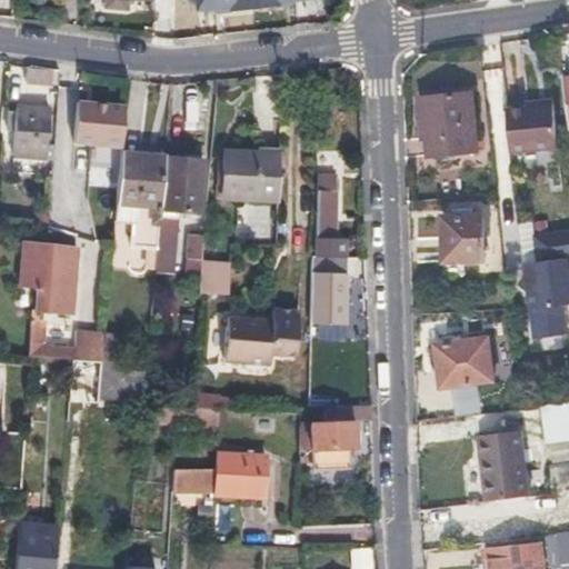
[(111,0),(111,9),(126,10),(126,3),(135,3),(133,0),(111,0)]
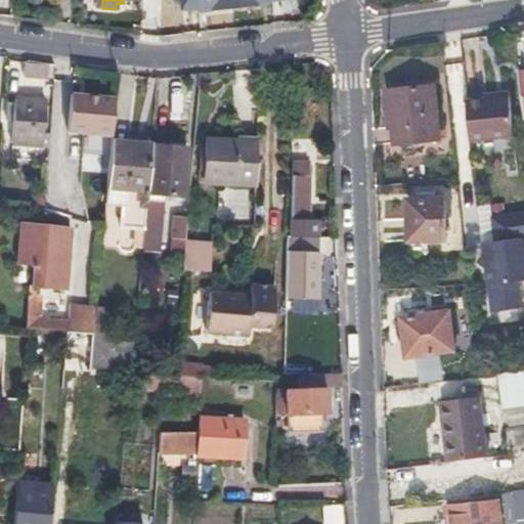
[(178,0),(179,6),(195,4),(197,9),(212,7),(212,12),(255,6),(254,1),(264,0),(178,0)]
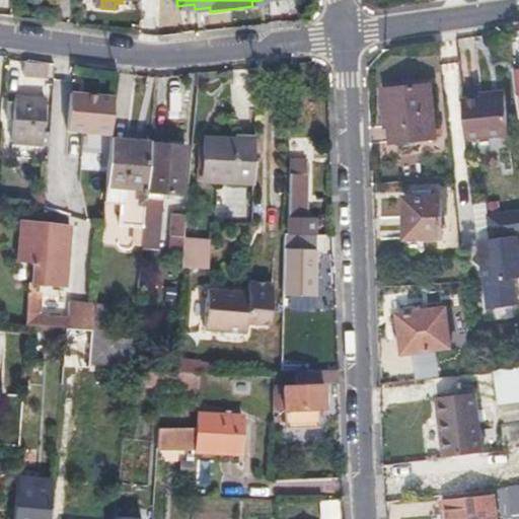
[(24,75),(46,79),(49,67),(27,62),(24,75)]
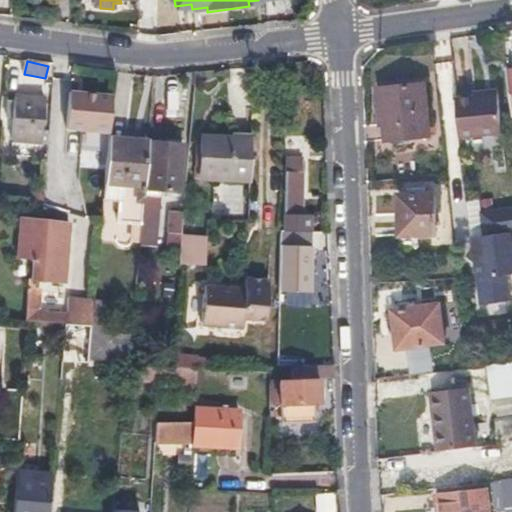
[(382,121),(383,129),(383,137),(425,136),(422,85),(384,86),(385,121),(382,121)]
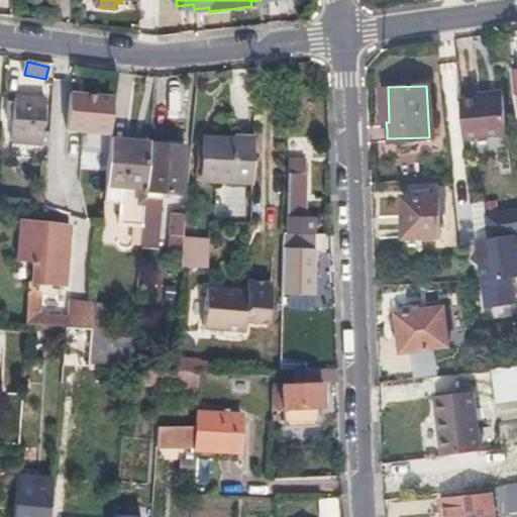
[(480,91),(481,98),(504,95),(503,88),(480,91)]
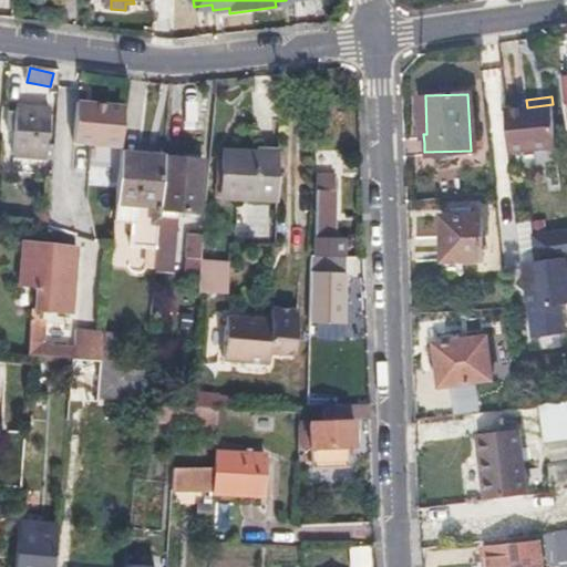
[(89,144),(120,146),(123,106),(73,102),(70,143),(89,144)]
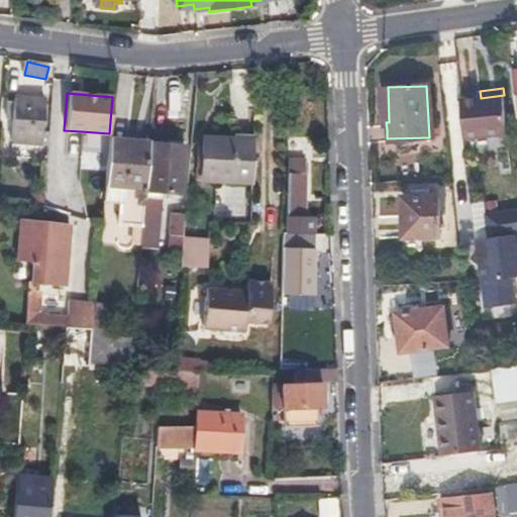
[(461,100),(463,119),(467,138),(509,133),(504,95),(481,98),(461,100)]
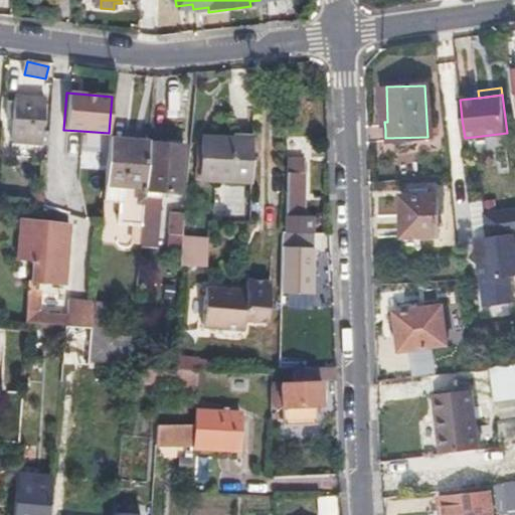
[(12,97),(10,118),(9,139),(40,142),(43,100),(12,97)]
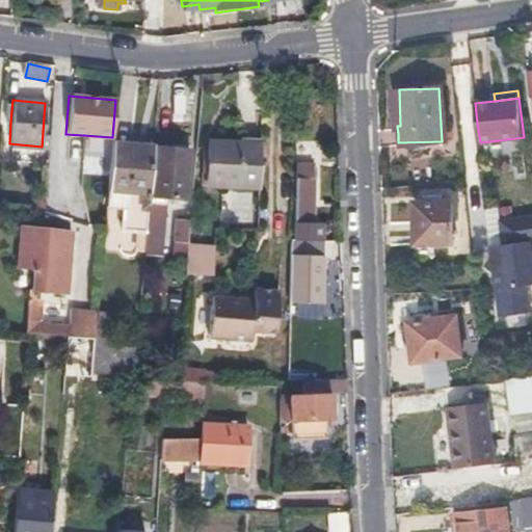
[(112,145),(112,137),(83,135),(82,155),(111,157),(112,145)]
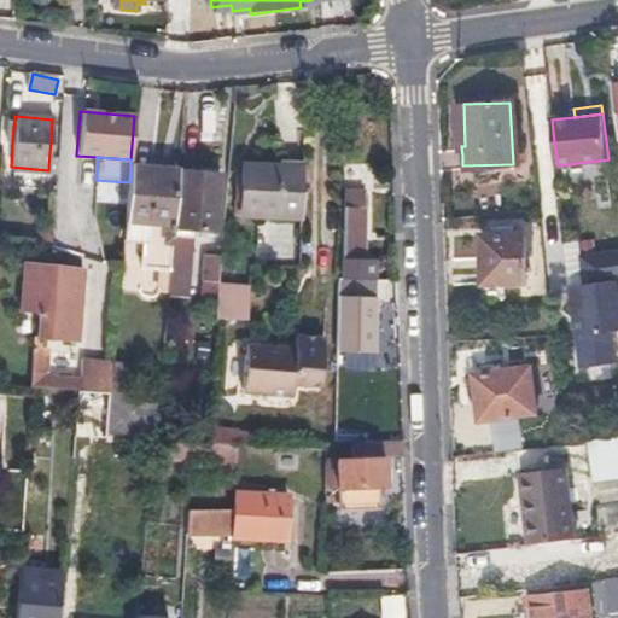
[(365,165),(340,165),(339,191),(343,191),(362,192),(363,192),(365,165)]
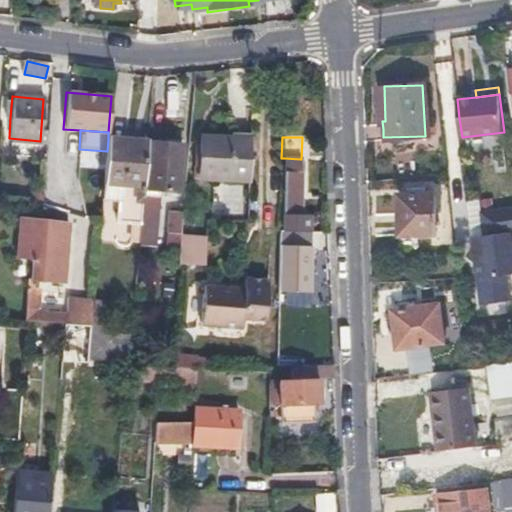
[(251,138),(226,138),(202,138),(199,181),(249,184),(251,138)]
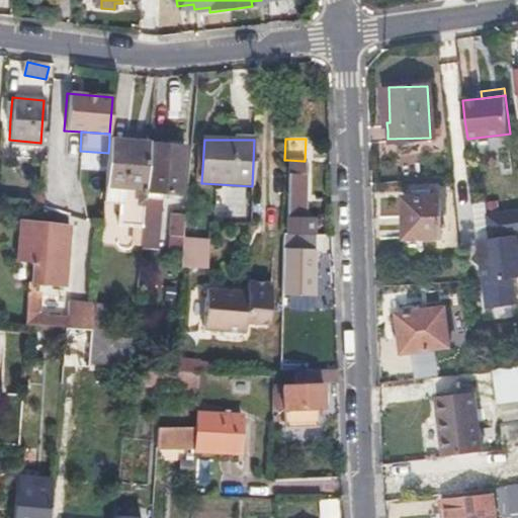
[(146,191),(149,145),(109,142),(108,153),(104,201),(117,202),(116,226),(143,228),(146,191)]
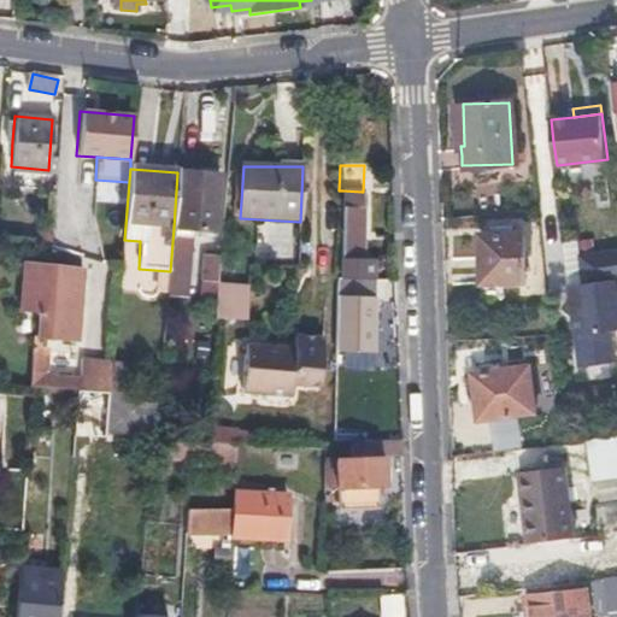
[(215,175),(177,172),(174,228),(210,230),(215,175)]
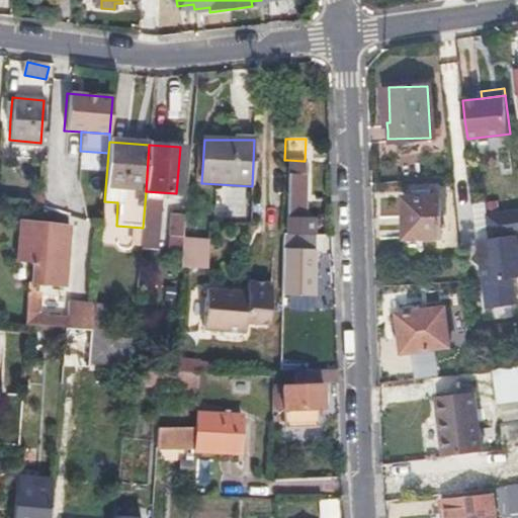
[(285,232),(297,233),(310,234),(310,217),(303,217),(304,161),(287,160),(285,232)]
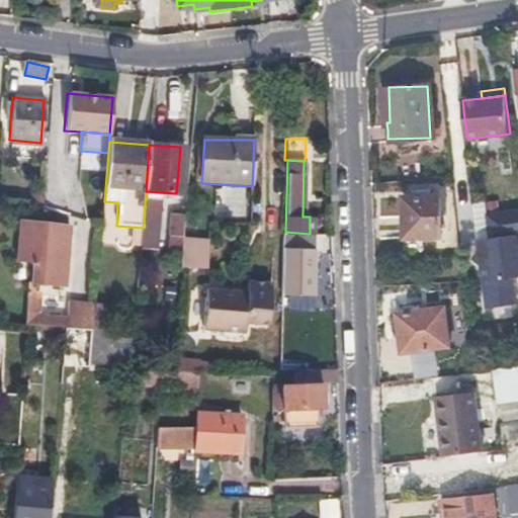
[(399,193),(400,213),(401,235),(435,233),(433,191),(399,193)]
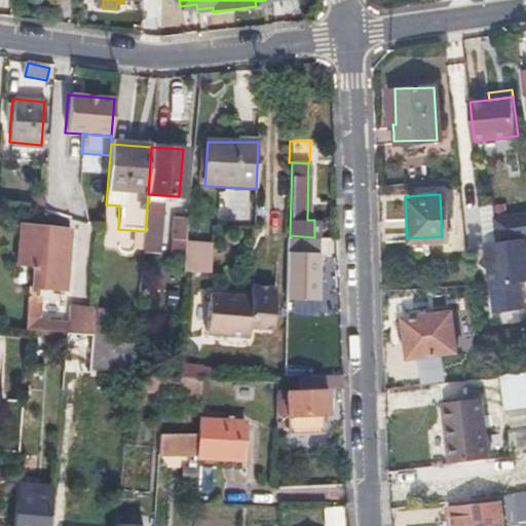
[(255,225),(255,210),(233,211),(233,226),(255,225)]
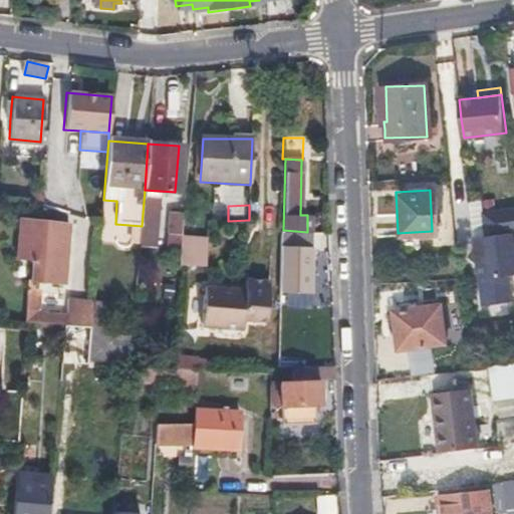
[(513,233),(513,208),(485,213),(489,237),(475,239),(477,252),(472,257),(478,263),(484,306),(513,301),(509,276),(513,274),(513,245),(513,234),(513,233)]
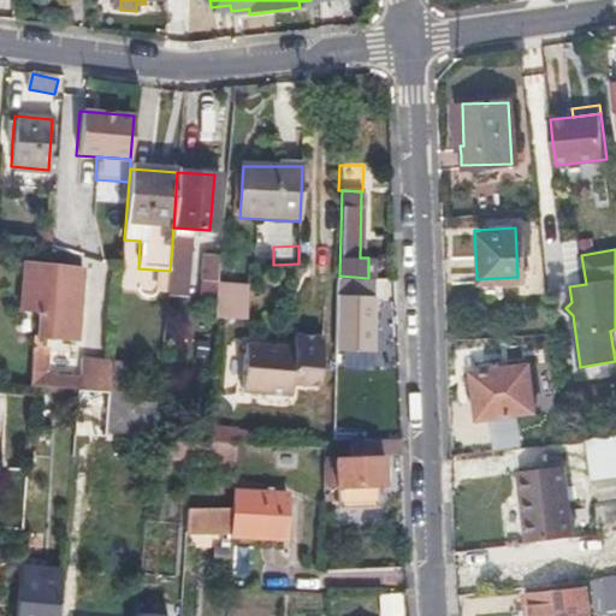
[(188,252),(187,258),(187,262),(181,262),(179,277),(218,279),(219,253),(188,252)]
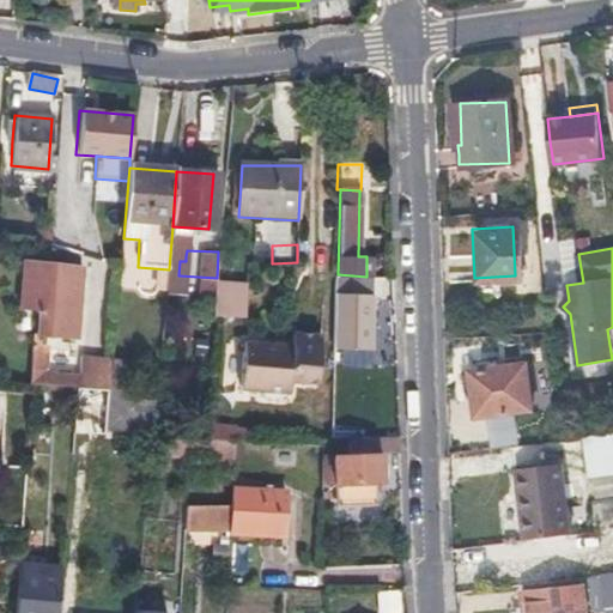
[(40,302),(38,314),(37,326),(77,329),(80,261),(24,258),(20,301),(40,302)]
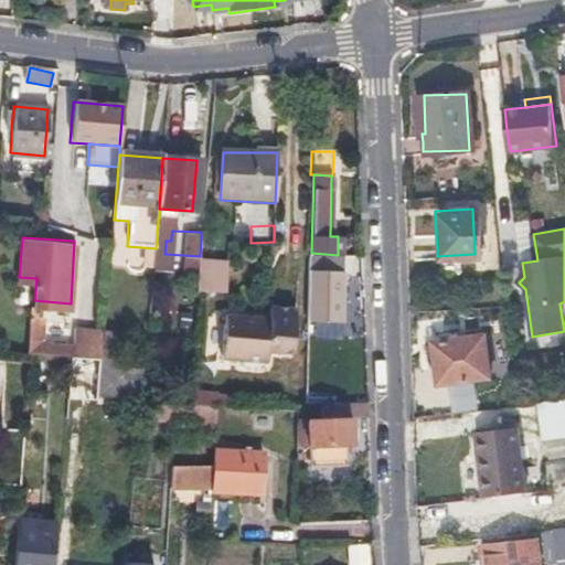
[(306,320),(322,320),(339,320),(341,272),(308,270),(306,320)]
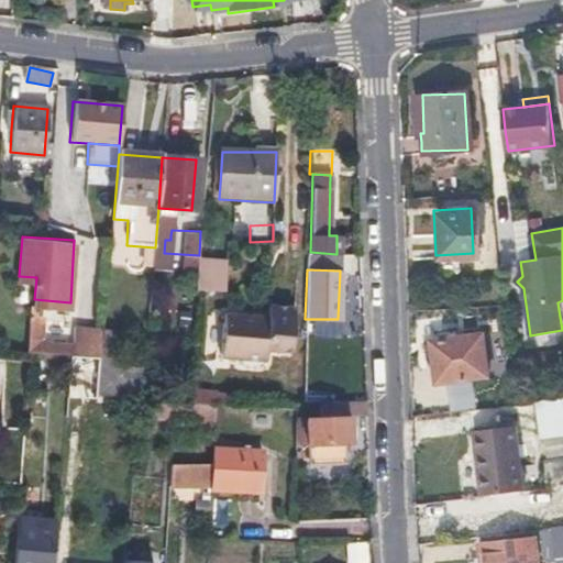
[(197,275),(196,284),(196,291),(227,291),(228,276),(197,275)]
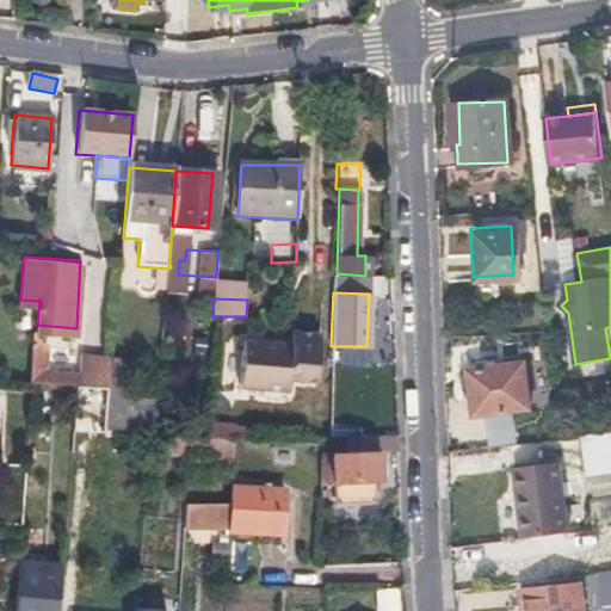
[(289,377),(302,377),(316,378),(320,337),(292,334),(291,346),(290,355),(284,355),(284,346),(242,343),(239,383),(289,387),(289,377)]
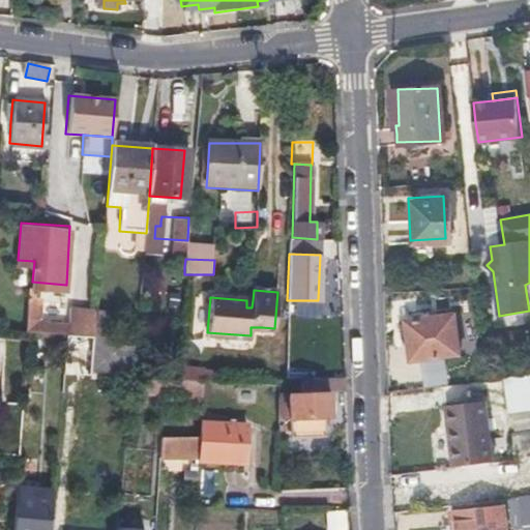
[(65,321),(65,319),(65,316),(40,315),(42,291),(29,291),(26,332),(71,335),(72,322),(65,321)]
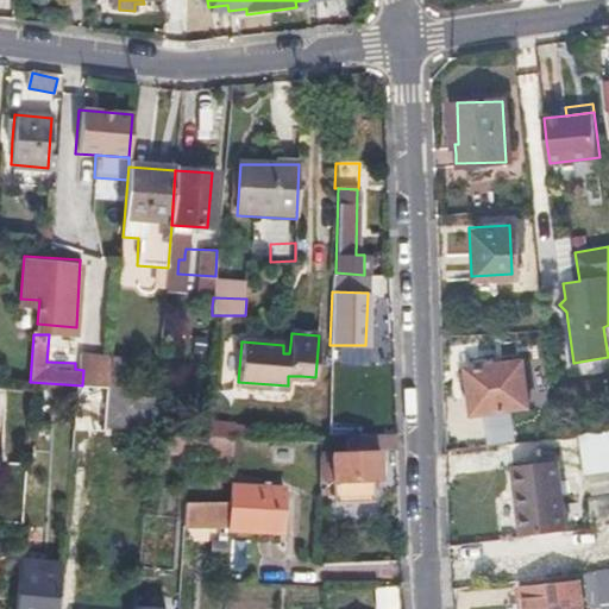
[(225,363),(239,363),(240,337),(226,336),(225,363)]
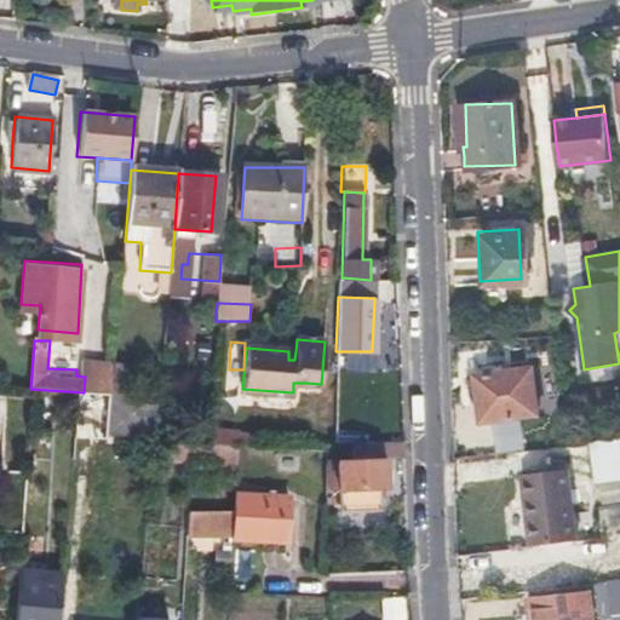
[(85,377),(84,392),(113,394),(114,367),(86,363),(85,377)]
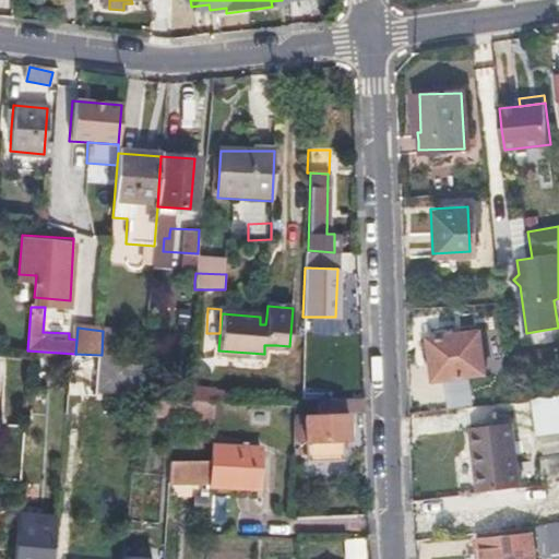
[(424,335),(426,357),(429,379),(484,372),(478,330),(424,335)]
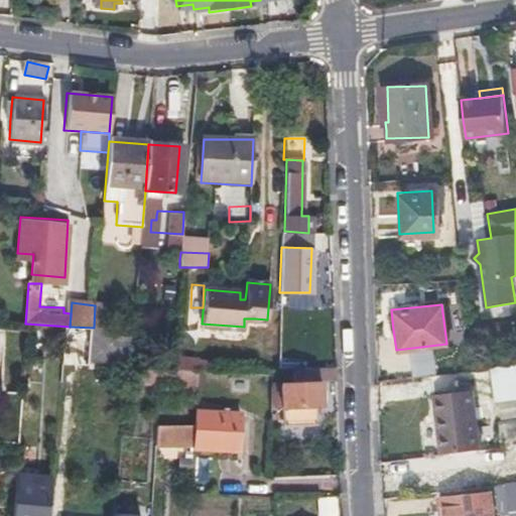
[(131,366),(132,358),(132,349),(117,348),(120,307),(95,305),(94,328),(91,362),(131,366)]
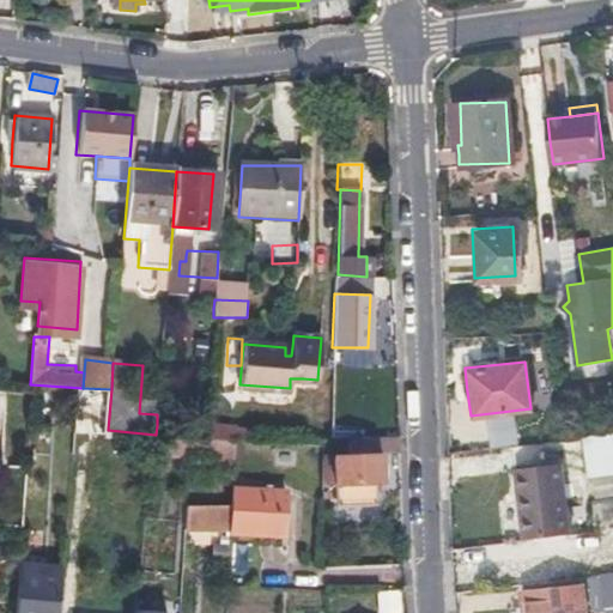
[(214,441),(222,442),(229,442),(229,426),(216,425),(214,441)]
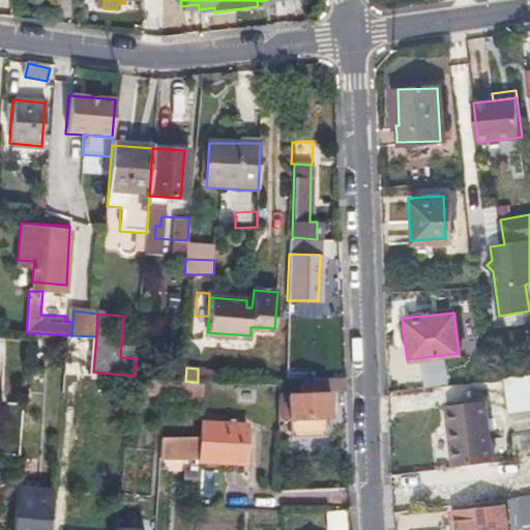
[(507,408),(512,407),(518,406),(518,410),(529,407),(529,373),(503,377),(507,408)]
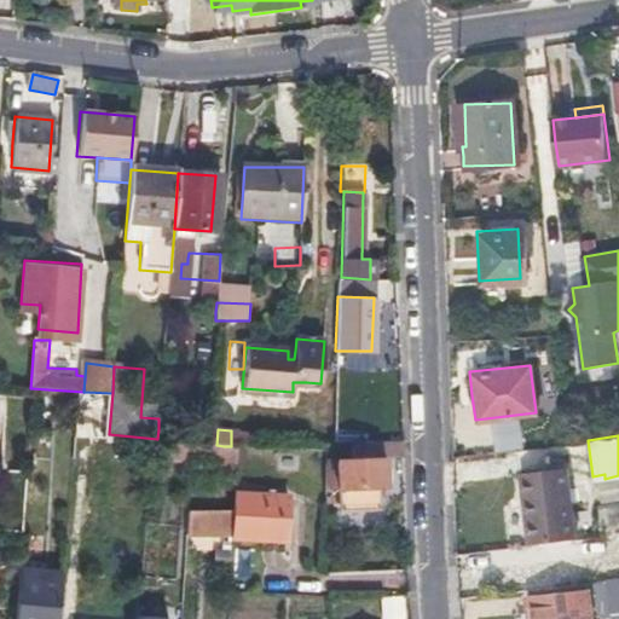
[(401,462),(400,443),(351,444),(351,463),(324,463),(324,502),(331,502),(331,487),(336,487),(336,512),(380,513),(379,486),(385,487),(385,462),(401,462)]
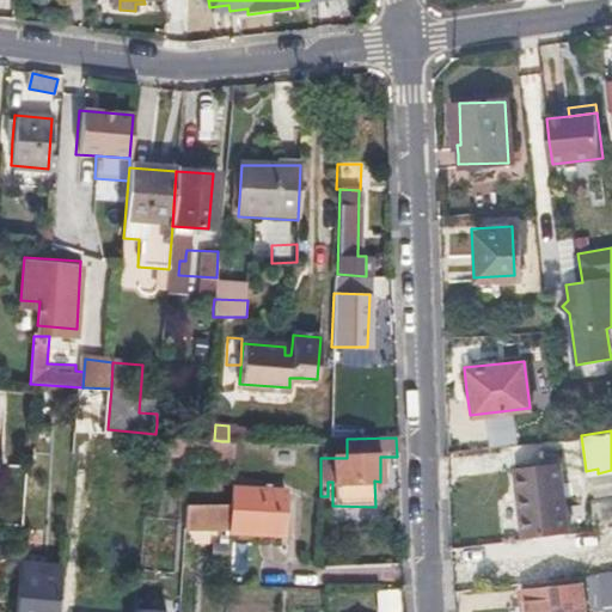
[(210,456),(234,458),(236,442),(228,441),(221,441),(214,440),(210,440),(210,456)]
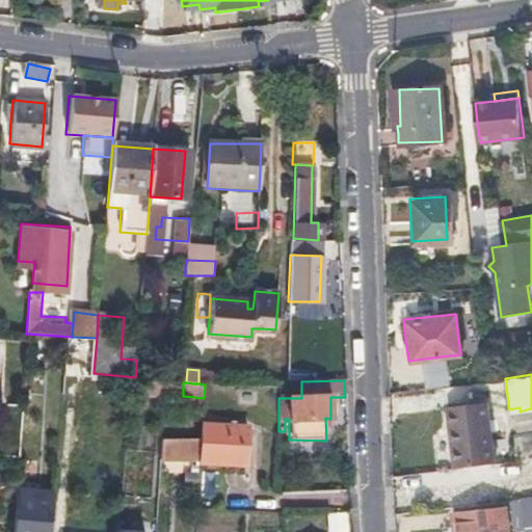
[(487,406),(477,408),(467,409),(466,405),(445,407),(454,467),(495,461),(487,406)]
